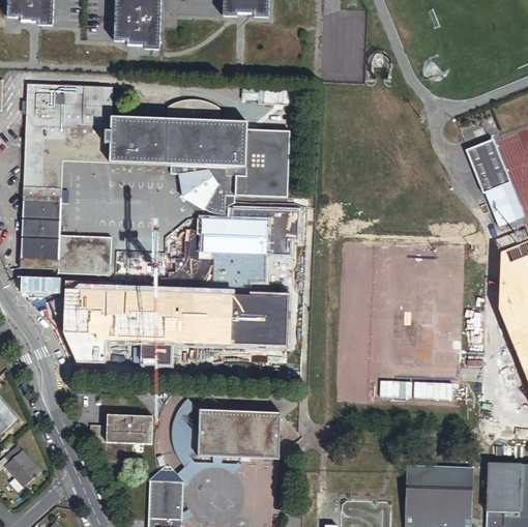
[(51,24),(52,0),(6,0),(6,16),(20,16),(20,20),(37,21),(37,23),(51,24)]
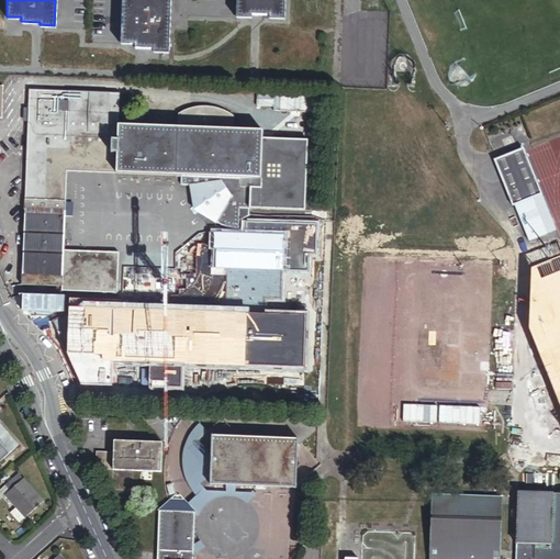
[(168,51),(169,0),(122,0),(121,42),(137,43),(137,48),(153,48),(153,51),(158,51),(168,51)]
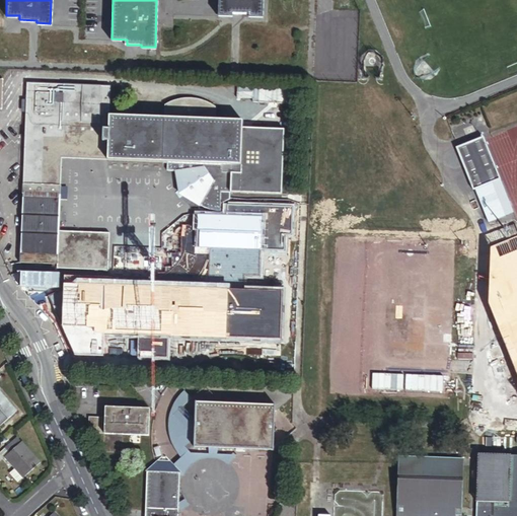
[(262,15),(262,0),(218,0),(218,14),(231,15),(231,12),(247,12),(247,15),(262,15)]
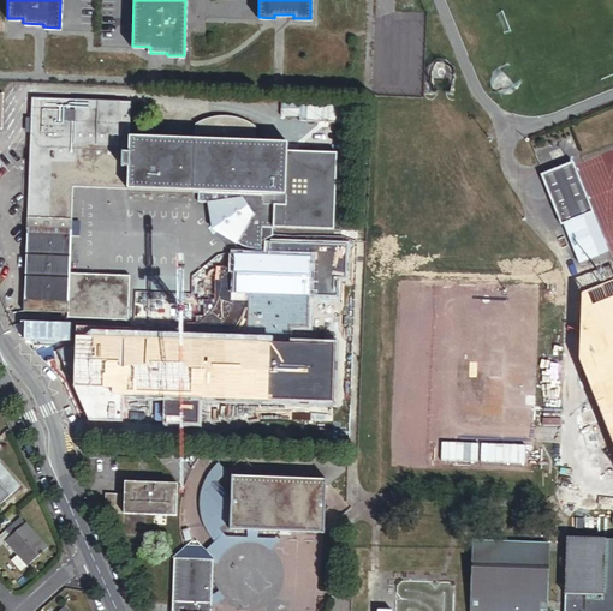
[(208,199),(261,246),(261,237),(262,225),(332,227),(335,151),(287,149),(286,141),(254,139),(254,123),(253,120),(249,119),(242,115),(237,114),(233,113),(227,112),(224,112),(220,113),(216,113),(212,113),(206,115),(194,120),(194,137),(129,135),(130,100),(31,95),(22,307),(66,310),(66,315),(126,317),(129,273),(69,271),(72,185),(197,189),(197,199),(208,199)]
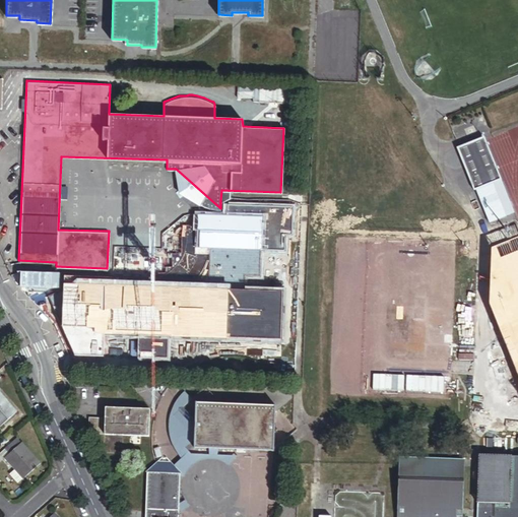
[(500,177),(482,134),(456,145),(473,188),(474,187),(489,220),(498,216),(484,184),(500,177)]
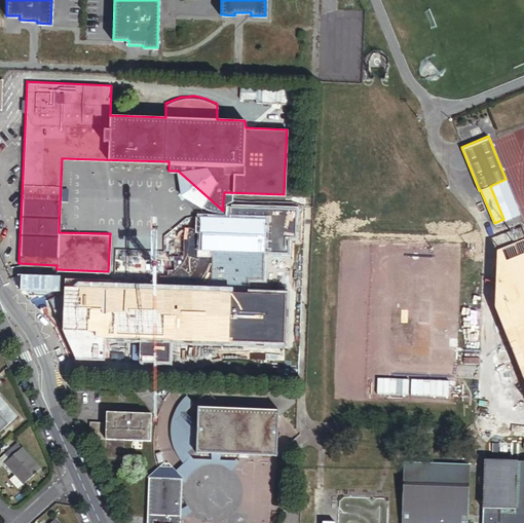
[(520,213),(506,179),(490,186),(503,219),(520,213)]
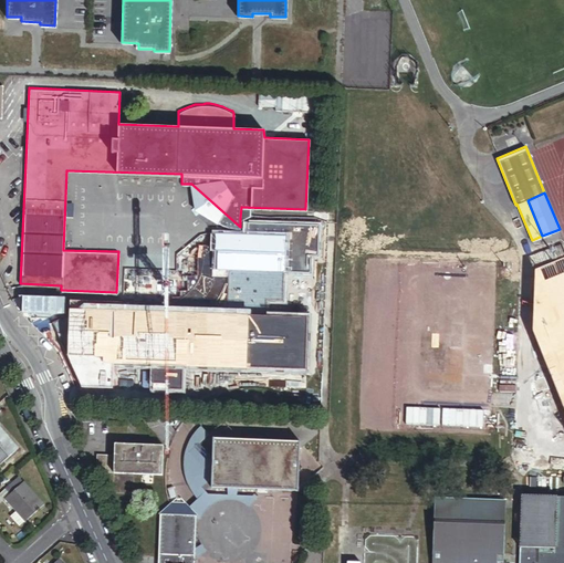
[(226,308),(269,310),(268,301),(285,302),(286,271),(311,271),(311,256),(317,256),(320,219),(240,218),(240,227),(208,228),(207,248),(211,248),(209,273),(226,274),(226,308)]
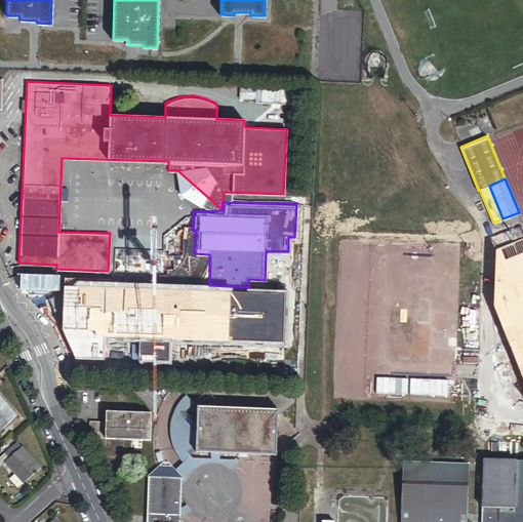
[(522,264),(517,267),(520,273),(499,281),(519,331),(522,340),(522,264)]
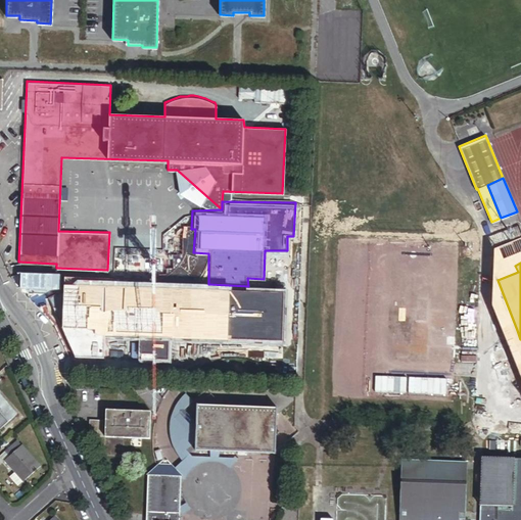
[(208,284),(61,279),(61,327),(73,357),(101,358),(103,335),(137,336),(136,360),(170,361),(170,338),(283,342),(285,287),(248,286),(208,284)]
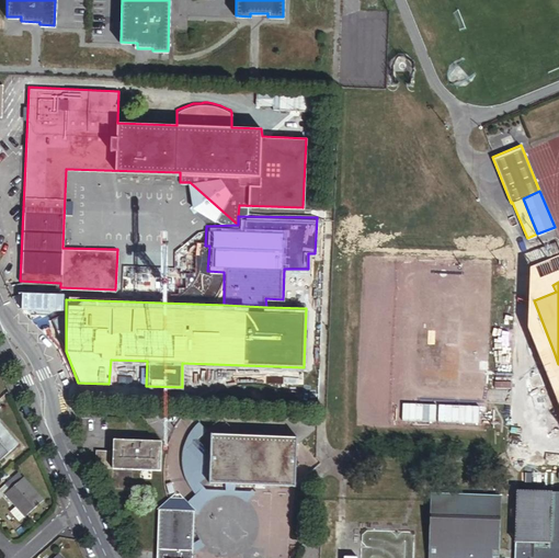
[(558,373),(558,364),(555,354),(547,357),(554,375),(558,373)]
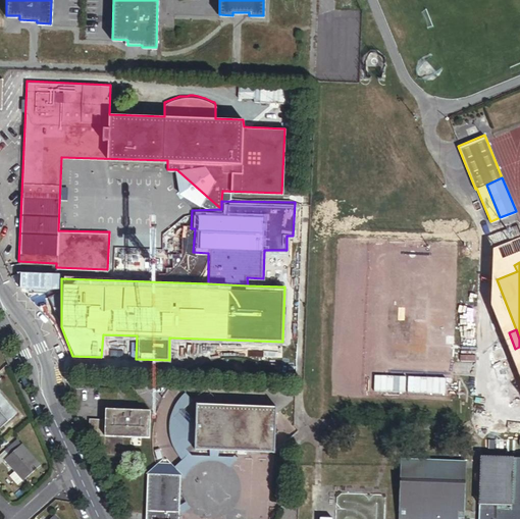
[(222,404),(205,385),(173,415),(195,437),(196,403),(222,404)]
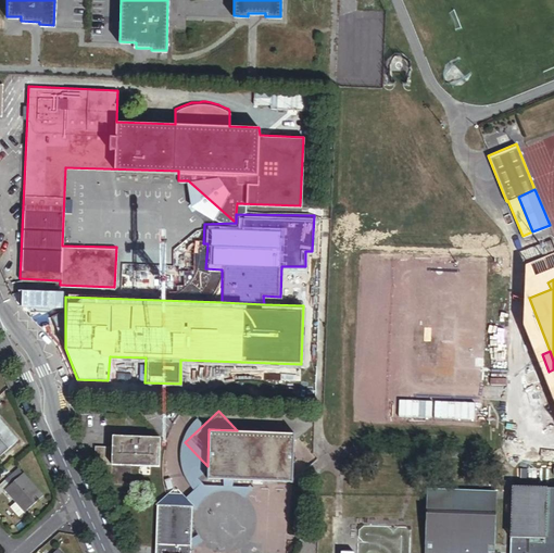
[(0,451),(16,438),(0,417),(0,451)]
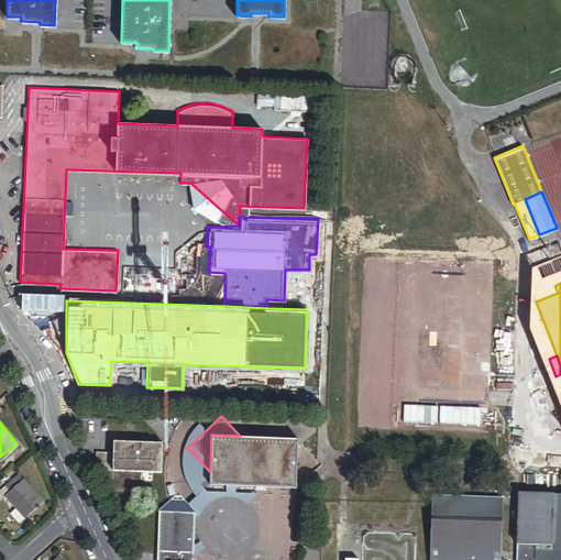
[(297,445),(297,437),(240,436),(211,435),(210,472),(209,483),(295,486),(295,485),(297,445)]
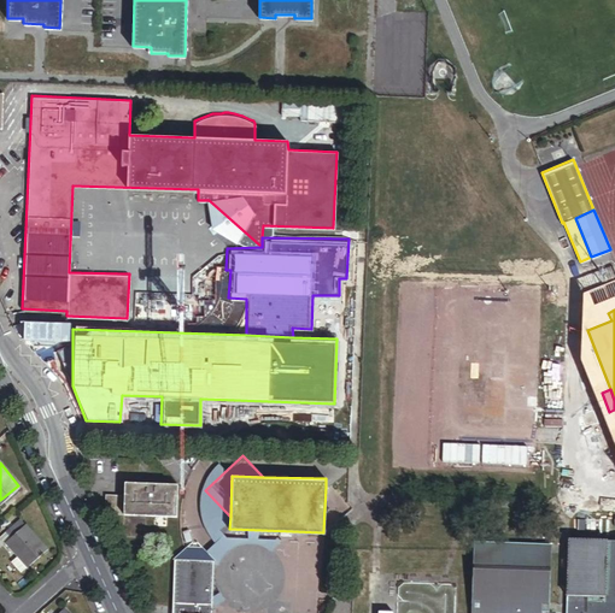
[(175,514),(176,483),(145,482),(145,485),(136,485),(136,481),(123,481),(123,493),(104,491),(104,511),(175,514)]
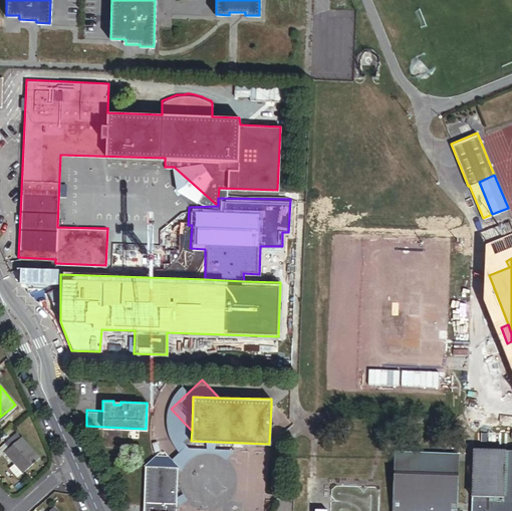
[(291,423),(273,403),(271,406),(269,443),(291,423)]
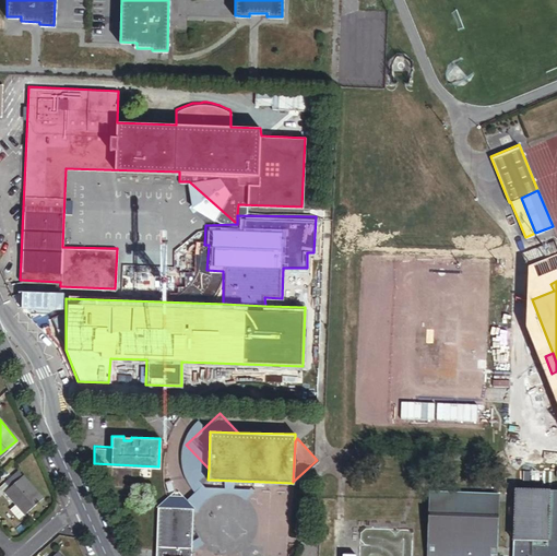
[(42,497),(18,469),(0,483),(15,503),(16,501),(24,511),(42,497)]
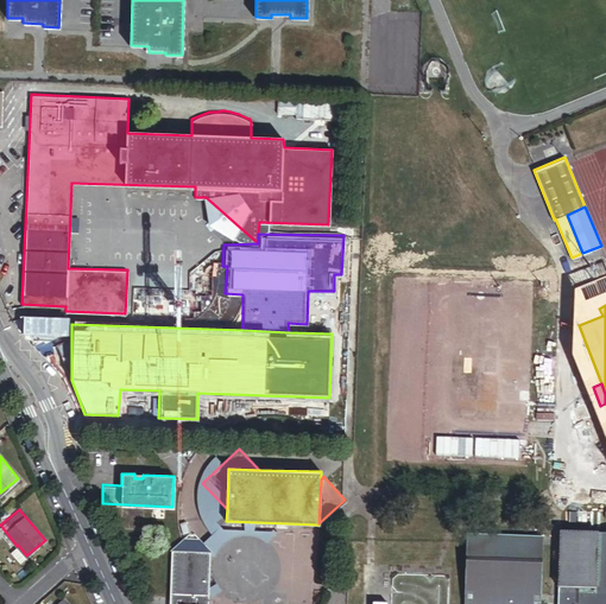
[(208,603),(209,550),(193,531),(189,531),(178,540),(178,548),(170,548),(168,603),(208,603)]
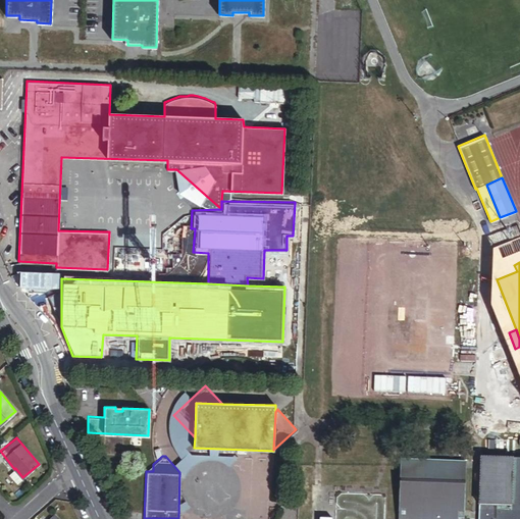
[(519,518),(519,457),(480,456),(477,518),(457,518),(457,509),(463,509),(465,465),(400,463),(397,518),(519,518)]
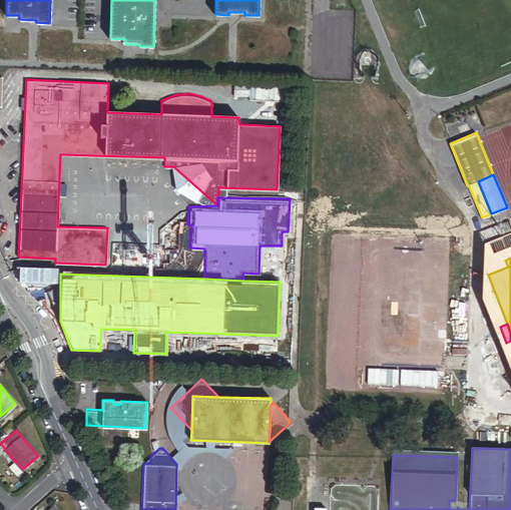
[(457,457),(457,451),(393,449),(393,455),(457,457)]
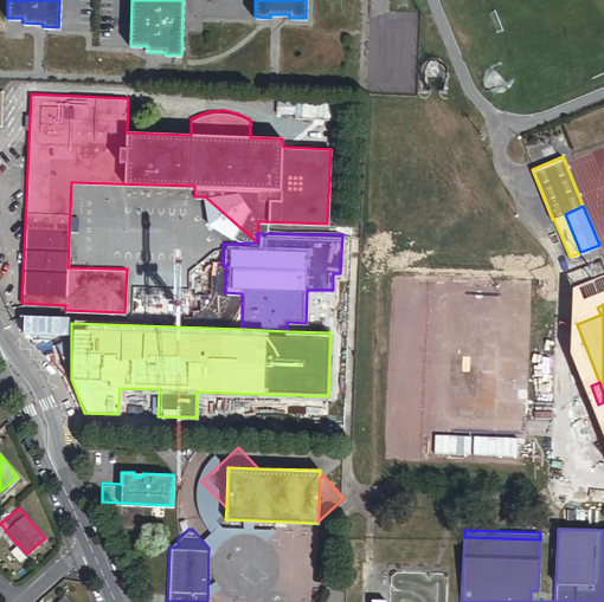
[(26,554),(18,543),(17,544),(12,549),(20,558),(26,554)]
